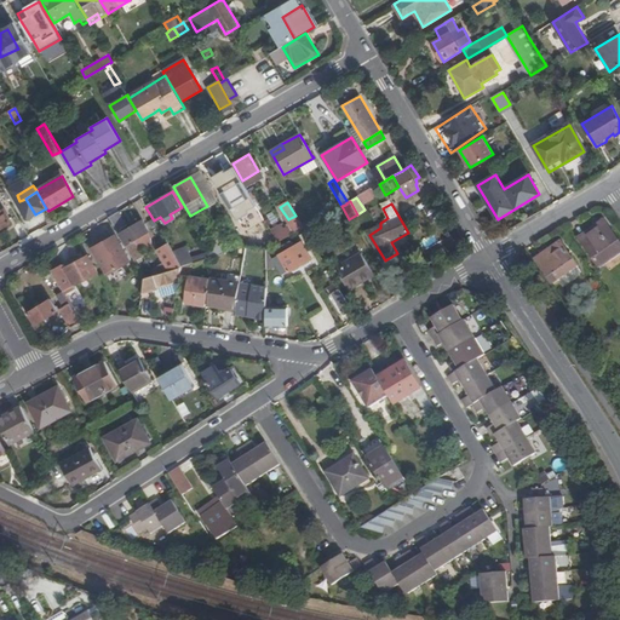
[(0,229),(11,223),(4,211),(0,212),(0,229)]
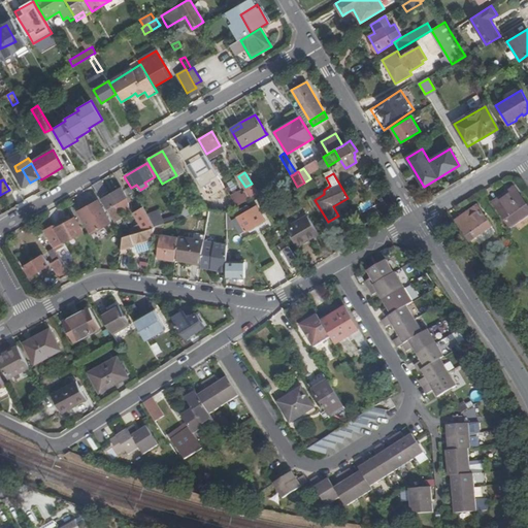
[(93,185),(99,195),(104,192),(98,182),(93,185)]
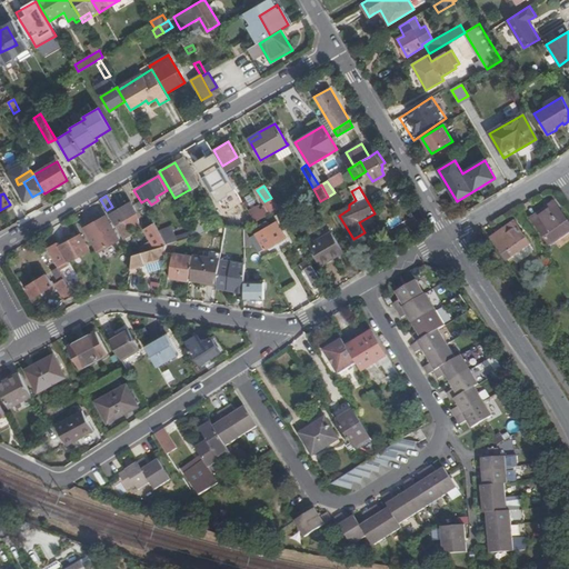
[(117,223),(115,225),(123,239),(131,235),(122,220),(136,212),(130,202),(111,213),(117,223)]
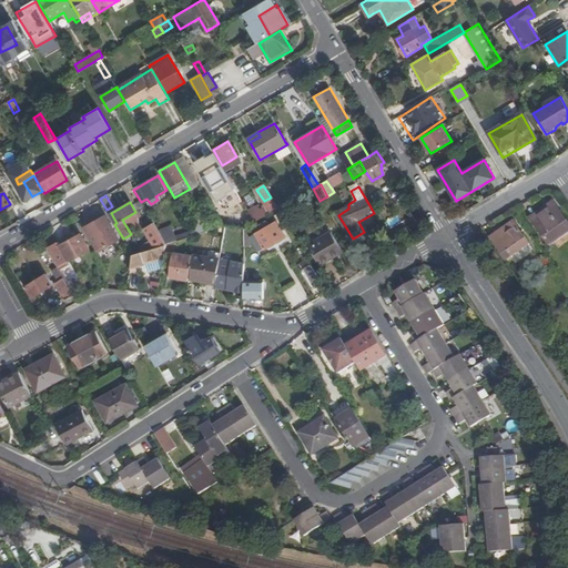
[(567,222),(554,202),(530,217),(548,243),(567,229),(567,222)]
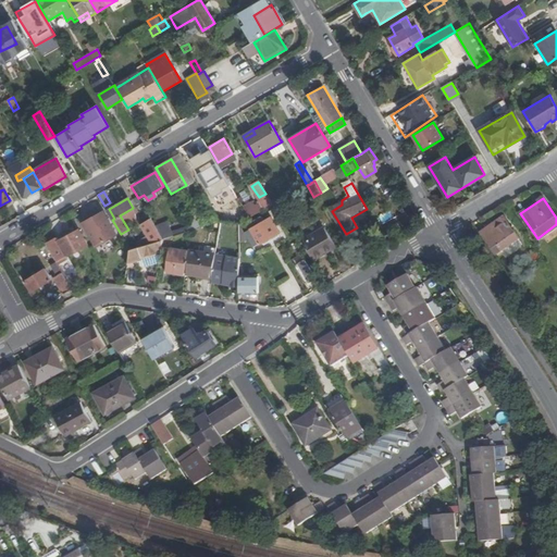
[(275,210),(273,205),(267,209),(271,218),(280,233),(287,229),(275,210)]
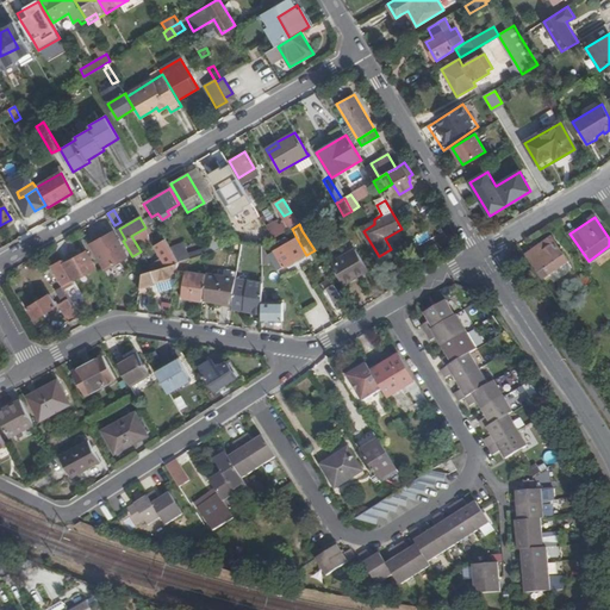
[(107,236),(92,246),(105,269),(128,256),(117,240),(114,235),(110,238),(107,236)]
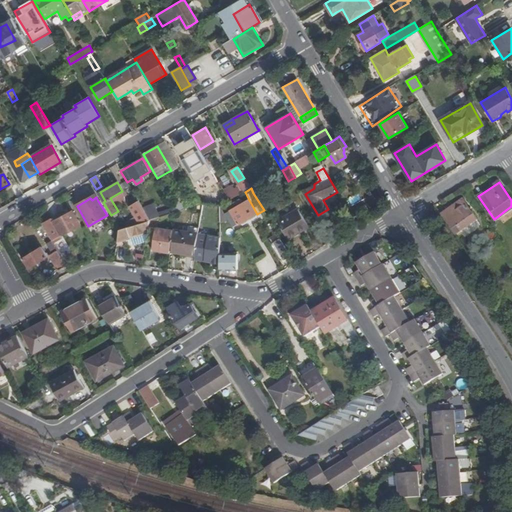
[(180,197),(170,202),(174,209),(176,212),(177,212),(187,209),(180,197)]
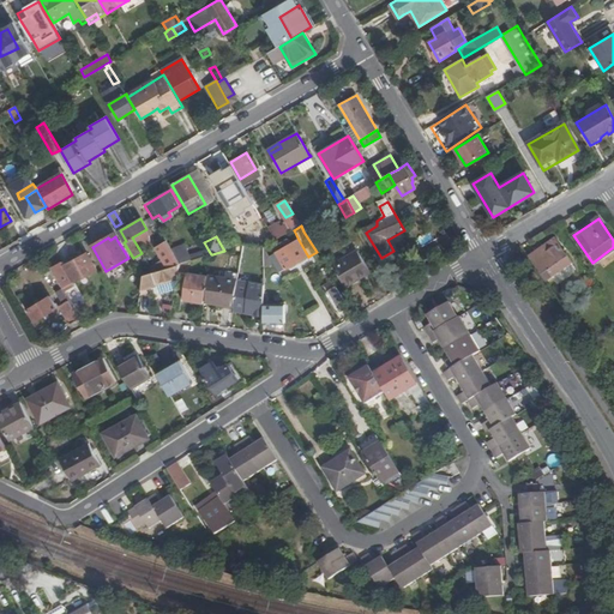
[(555,239),(529,257),(546,281),(571,263),(555,239)]
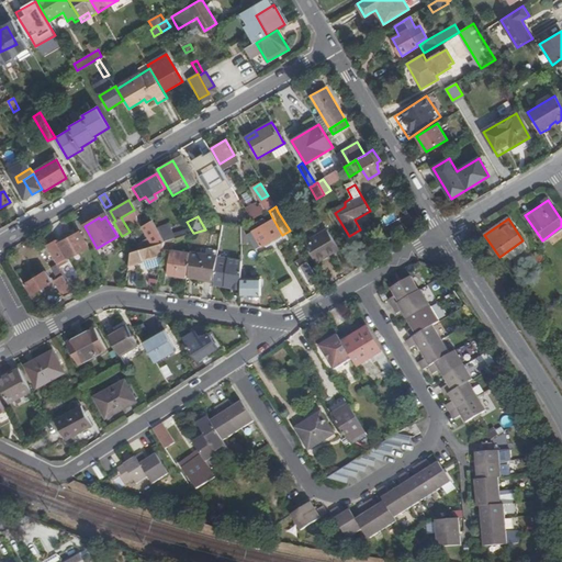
[(282,235),(273,220),(253,232),(261,246),(261,247),(282,235)]
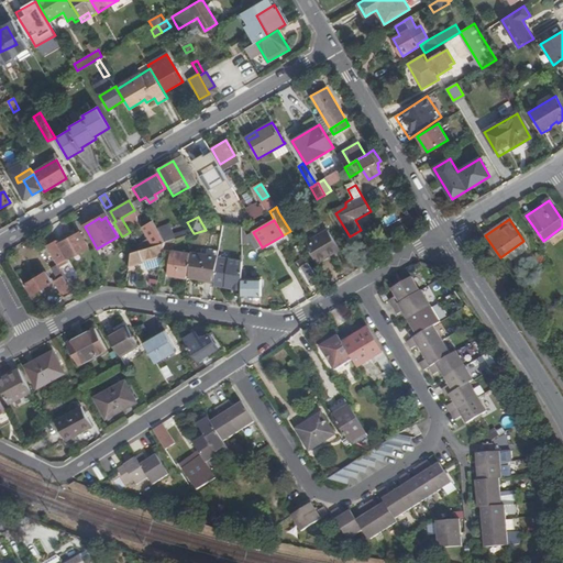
[(157,230),(152,221),(142,227),(154,245),(162,243),(165,242),(157,230)]
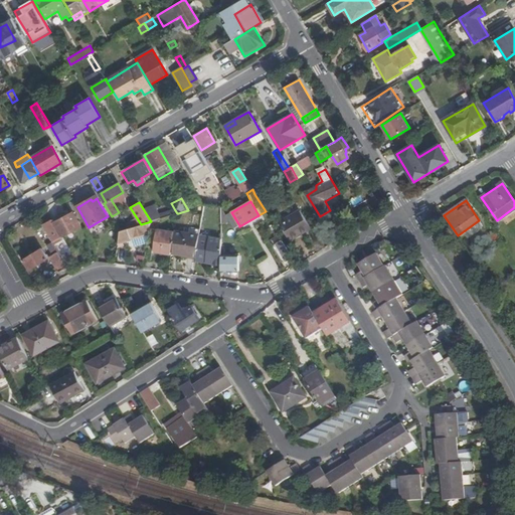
[(144,210),(151,221),(155,220),(159,219),(160,219),(162,218),(160,215),(158,211),(153,211),(151,208),(144,210)]
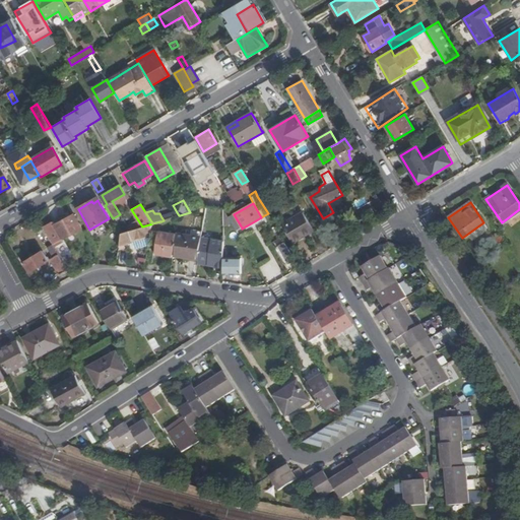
[(303,212),(281,224),(291,242),(313,231),(303,212)]
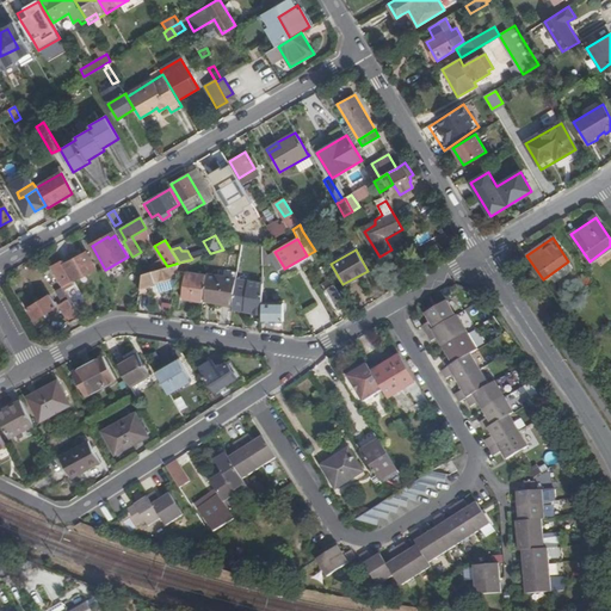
[(62,261),(50,269),(54,275),(60,287),(62,288),(63,290),(75,284),(74,282),(96,270),(86,252),(65,264),(62,261)]
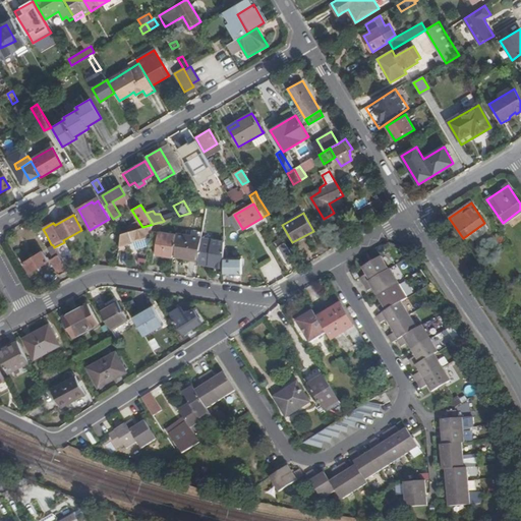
[(242,228),(234,215),(228,218),(236,232),(242,228)]
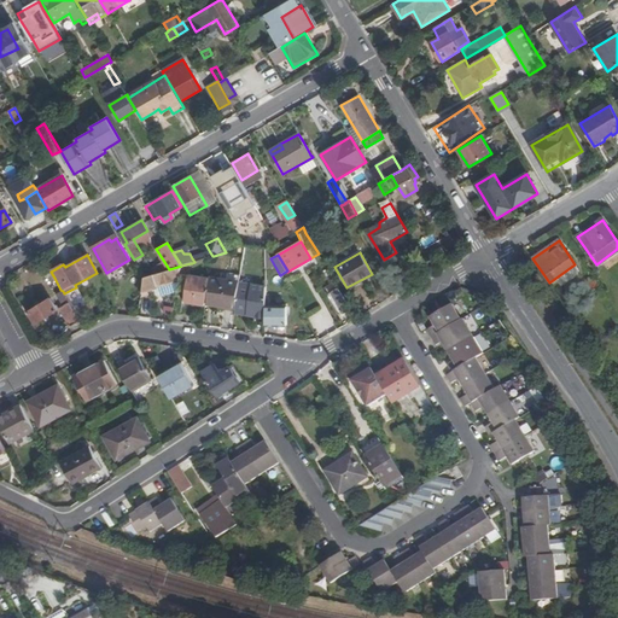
[(205,305),(205,303),(210,279),(210,278),(191,274),(191,263),(186,264),(181,266),(179,277),(176,290),(186,292),(184,302),(205,305)]
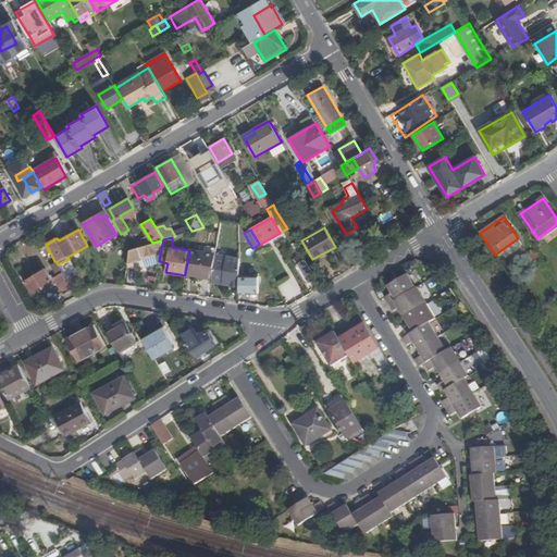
[(152,243),(131,250),(128,263),(141,259),(141,258),(159,252),(159,250),(161,249),(163,239),(160,240),(152,243)]
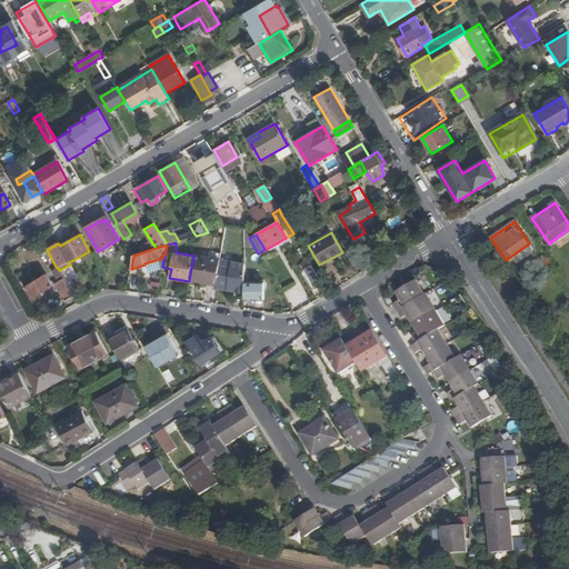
[(216,283),(220,260),(193,257),(189,279),(216,283)]
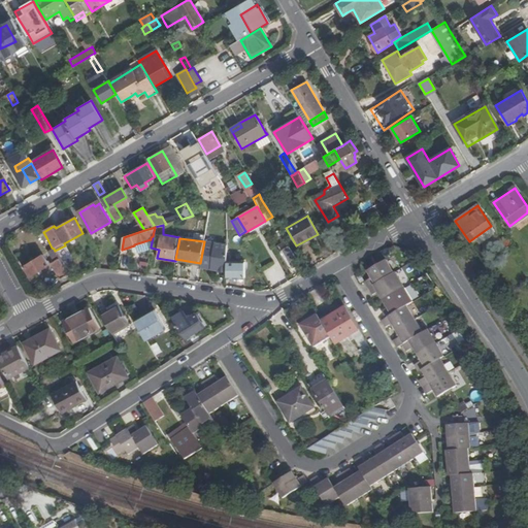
[(227,244),(204,241),(200,263),(200,267),(217,270),(217,271),(227,272),(227,262),(227,244)]
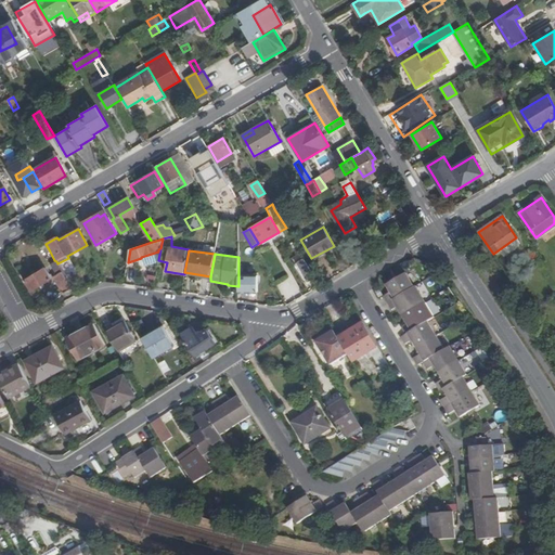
[(63,294),(72,288),(62,272),(61,270),(61,269),(60,268),(56,261),(50,266),(56,275),(54,278),(63,294)]
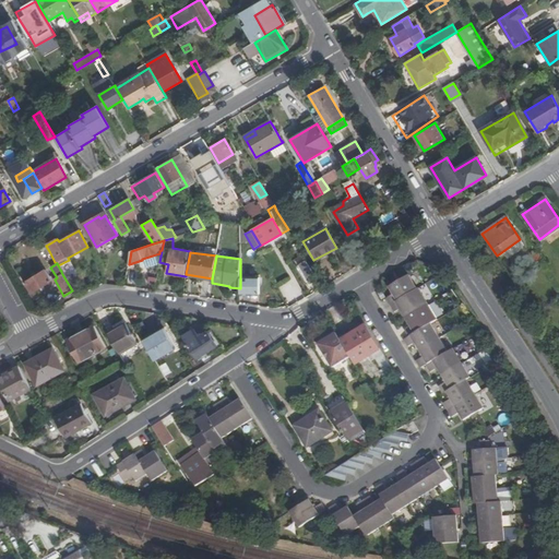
[(317,278),(308,264),(300,269),(309,283),(317,278)]
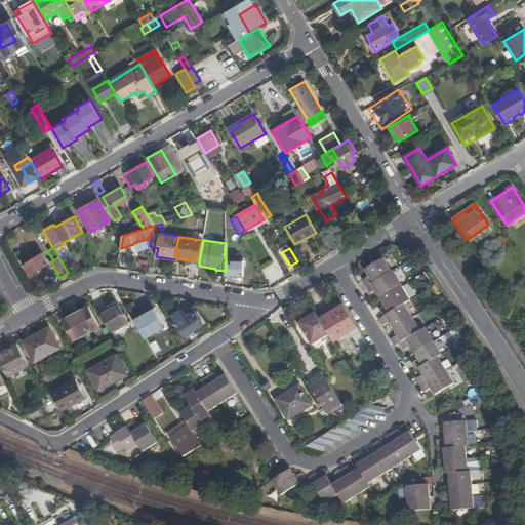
[(49,265),(42,253),(23,266),(30,276),(49,265)]
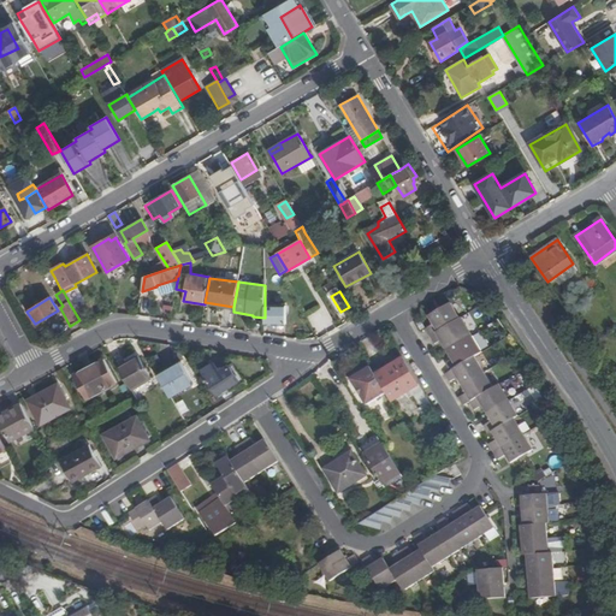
[(522,456),(523,456),(532,450),(514,419),(517,416),(499,385),(493,389),(474,356),(481,353),(472,337),(461,319),(460,319),(455,311),(450,303),(442,309),(437,312),(428,317),(433,325),(432,325),(425,330),(430,337),(431,339),(434,345),(436,344),(437,343),(438,343),(439,342),(440,345),(448,357),(450,361),(448,362),(445,363),(450,371),(444,374),(449,383),(455,379),(456,378),(458,381),(463,390),(466,394),(463,395),(458,397),(461,403),(463,406),(469,402),(474,410),(479,407),(481,406),(484,409),(489,419),(491,421),(489,422),(483,426),(487,434),(491,432),(495,437),(496,439),(495,440),(489,444),(498,460),(505,455),(510,463),(519,458),(522,456)]
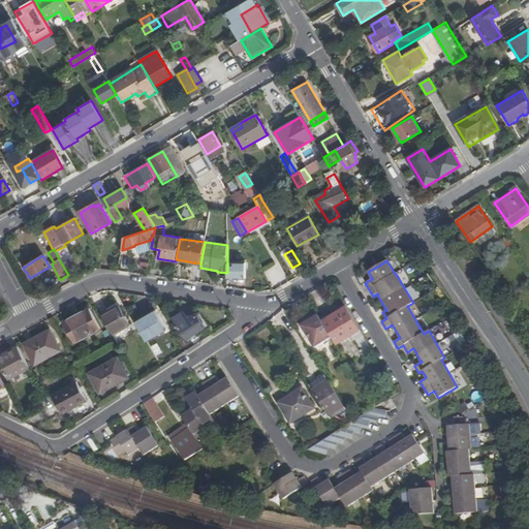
[(246,262),(227,262),(227,273),(227,278),(245,278),(246,262)]
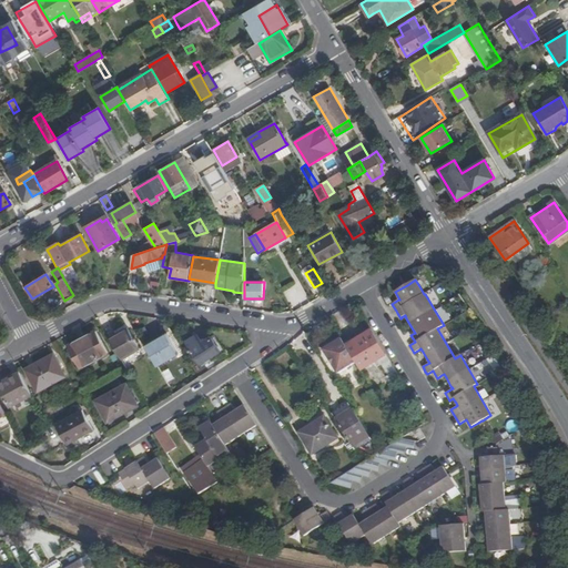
[(109,337),(121,358),(140,347),(128,326),(109,337)]
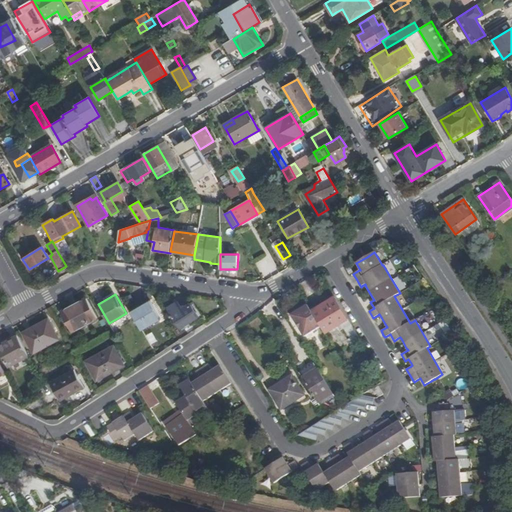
[(86,297),(61,311),(72,330),(97,317),(86,297)]
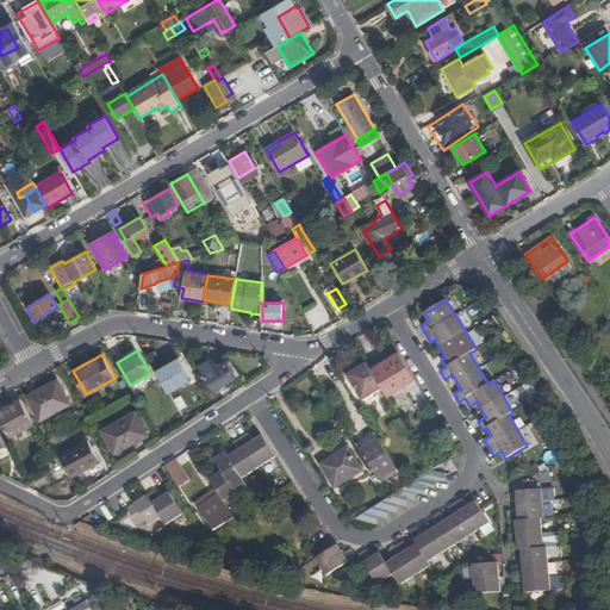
[(399,354),(371,371),(373,373),(400,356),(399,354)]
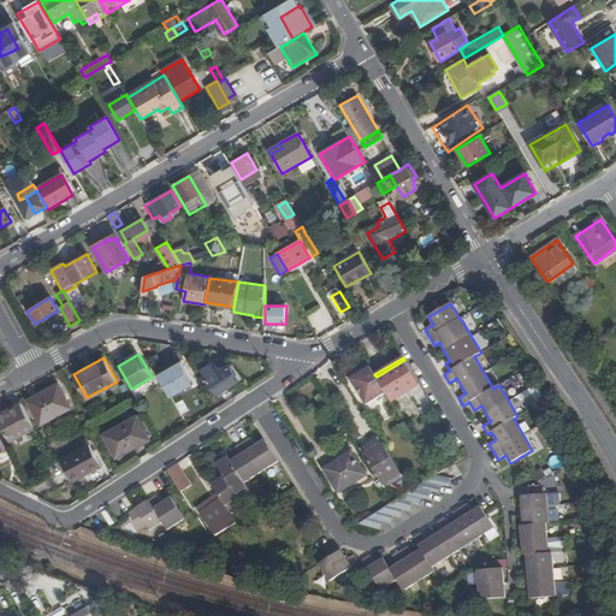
[(386,392),(391,402),(412,390),(421,407),(430,402),(404,360),(377,377),(386,392)]
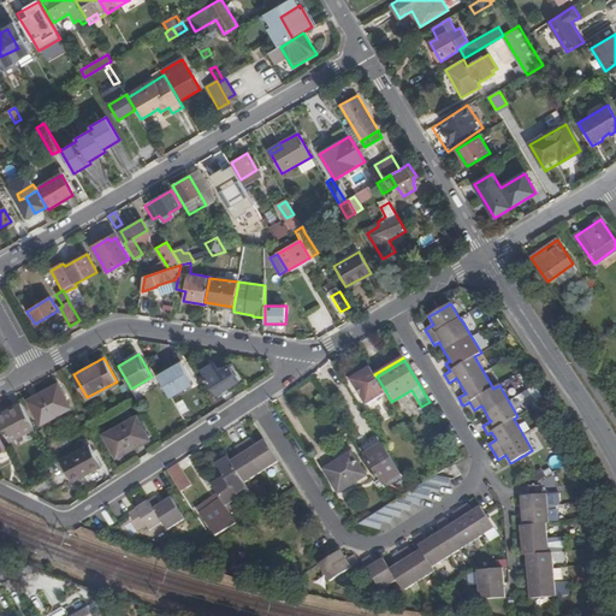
[(177,362),(157,373),(170,396),(190,384),(177,362)]
